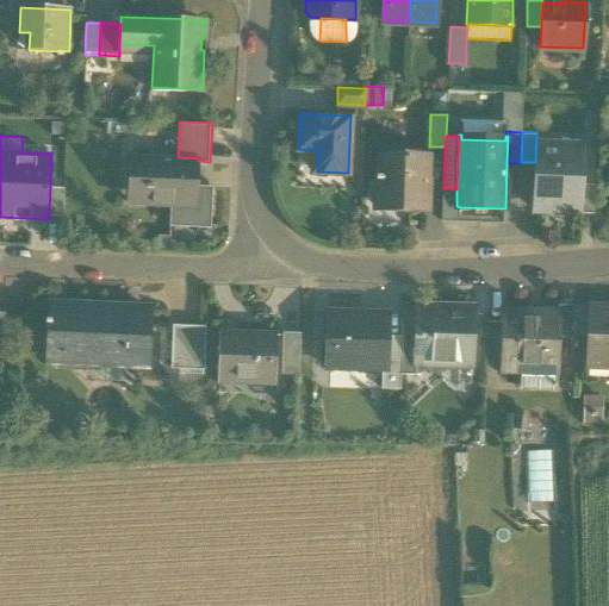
[(580,208),(582,182),(582,179),(582,175),(579,173),(578,170),(583,167),(584,147),(572,147),(572,142),(536,141),(535,162),(533,207),(538,202),(546,210),(551,205),(555,207),(580,208)]
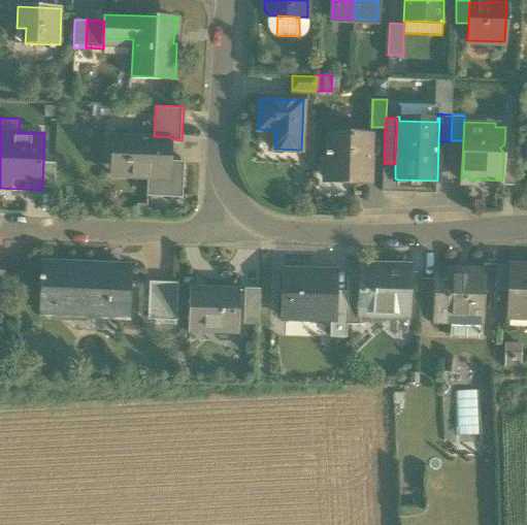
[(330,176),(370,177),(372,134),(329,133),(328,152),(327,152),(327,155),(331,155),(330,176)]
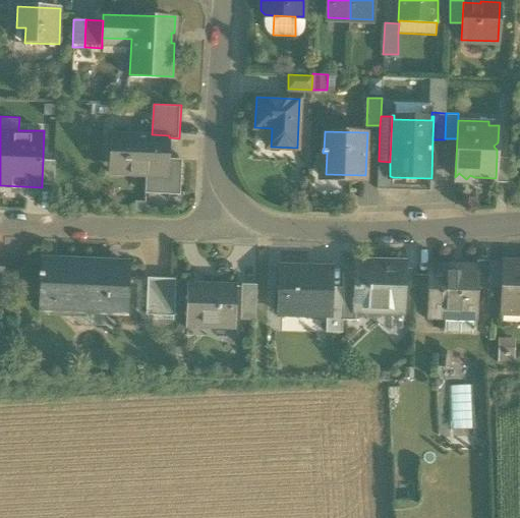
[(146,191),(180,193),(181,158),(168,158),(169,137),(169,135),(152,134),(113,133),(111,172),(146,173),(146,191)]
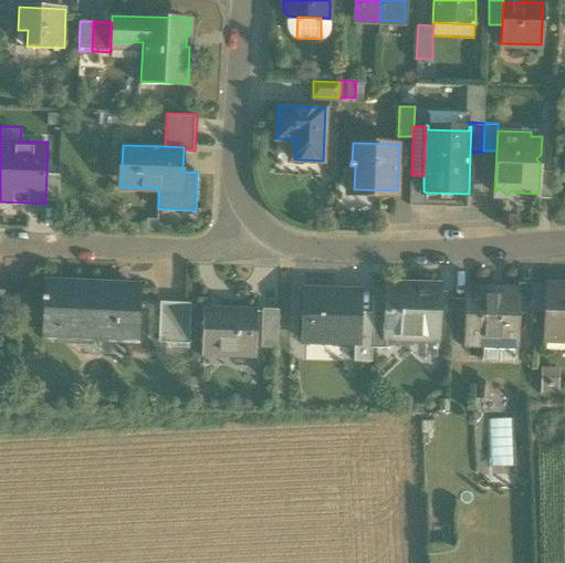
[(539,197),(552,198),(553,170),(540,169),(539,194),(539,197)]
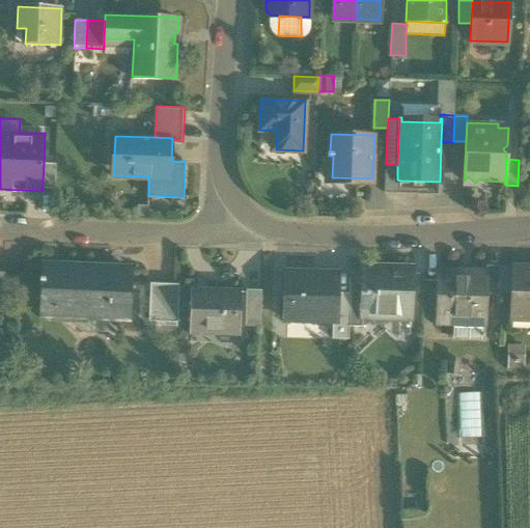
[(56,163),(44,162),(43,187),(55,188),(56,163)]
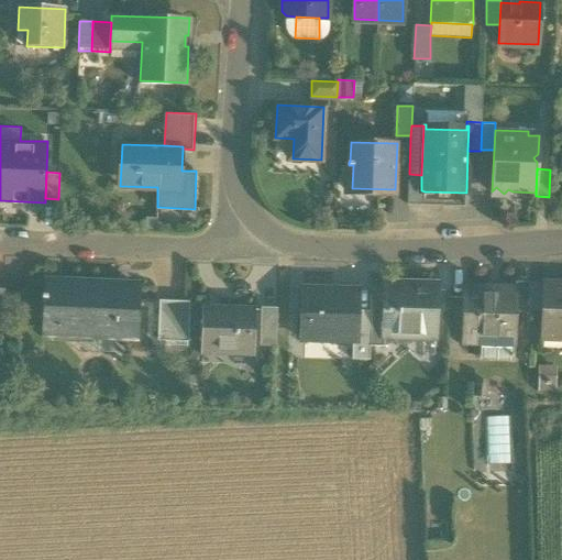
[(408,204),(423,204),(425,191),(421,190),(421,175),(409,174),(408,204)]
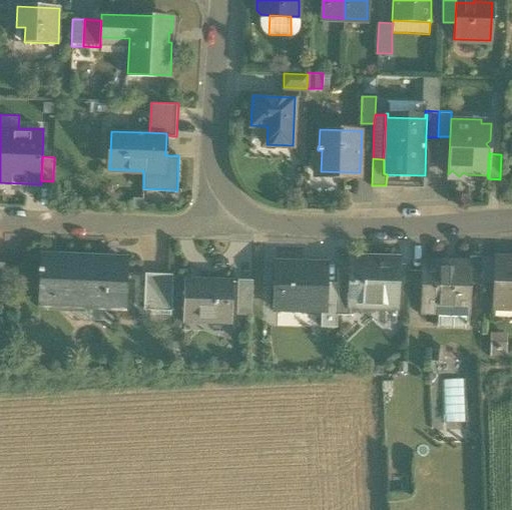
[(105,307),(124,308),(126,259),(42,255),(41,269),(38,268),(38,272),(41,272),(40,303),(73,305),(73,300),(105,301),(105,307)]
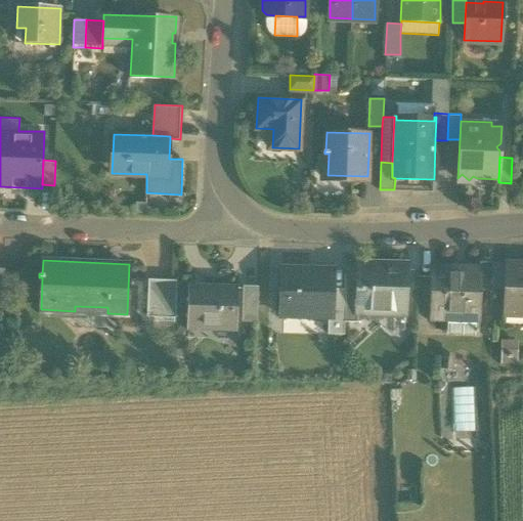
[(492,291),(492,289),(493,262),(479,262),(479,267),(479,291),(492,291)]
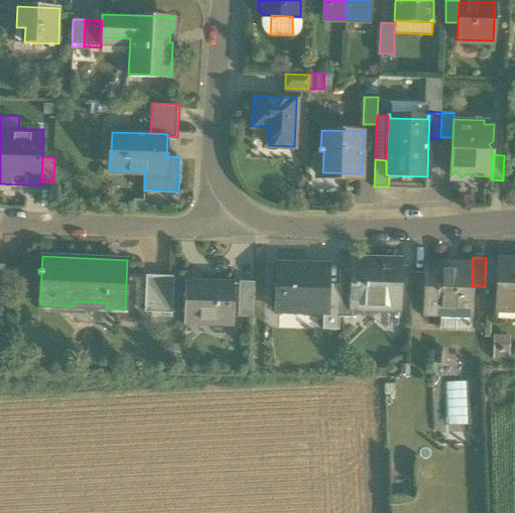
[(497,259),(486,258),(485,284),(496,285),(497,259)]
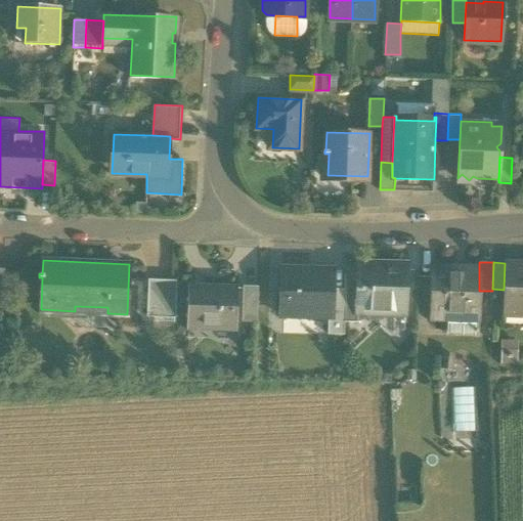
[(504,290),(504,309),(522,309),(522,263),(505,263),(504,290)]
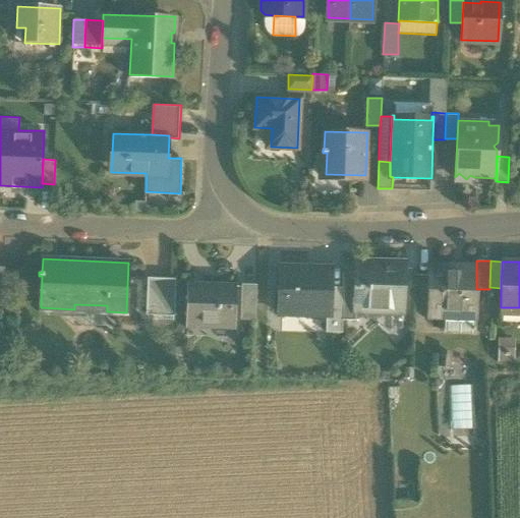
[(357,307),(404,309),(405,264),(357,263),(357,272),(356,307),(357,307)]
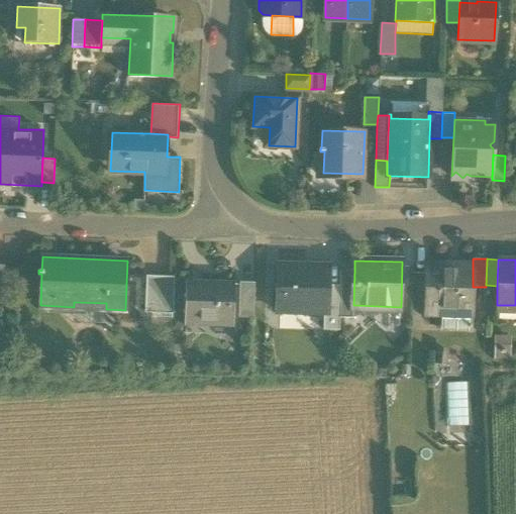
[(424,315),(440,315),(442,315),(442,310),(472,310),(473,287),(473,264),(456,263),(456,269),(425,269),(424,315)]
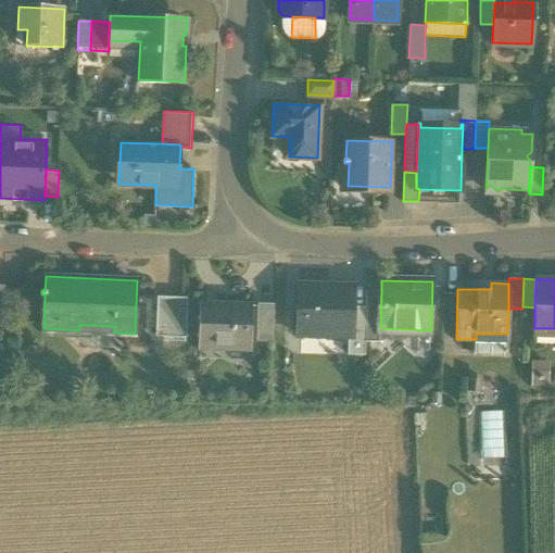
[(349,336),(353,336),(354,308),(354,287),(299,286),(298,335),(316,335),(349,336)]
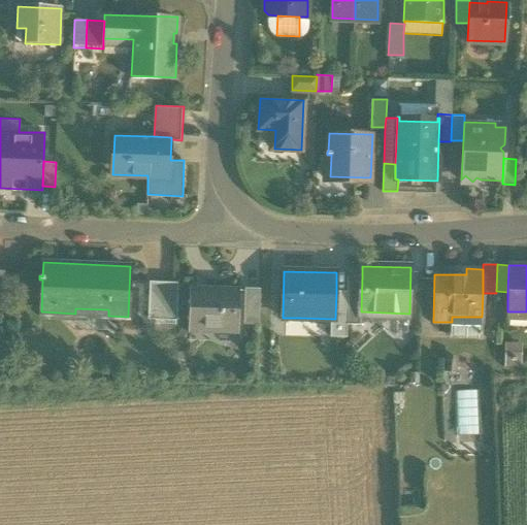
[(349,275),(348,292),(347,324),(362,325),(362,312),(361,312),(362,275),(349,275)]
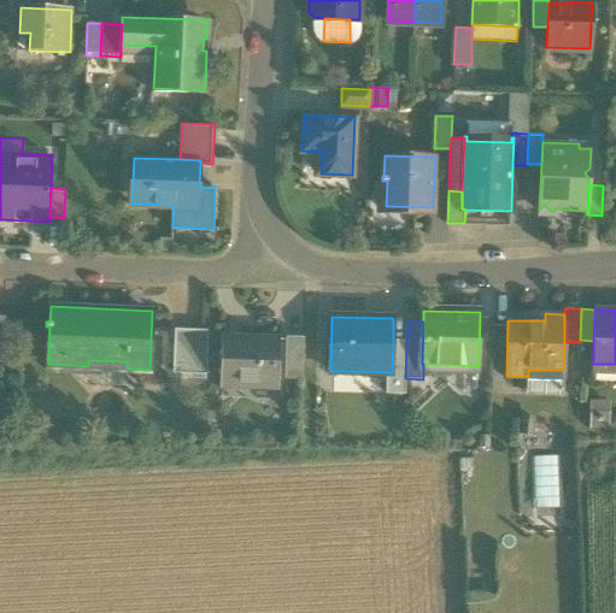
[(180,371),(206,372),(207,329),(175,328),(174,371),(180,371)]
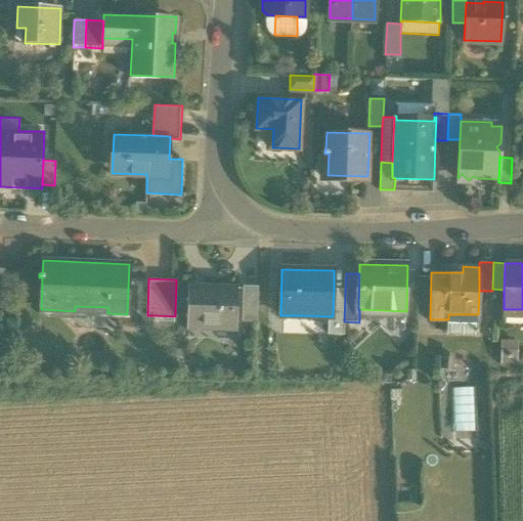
[(235,331),(236,331),(237,285),(236,285),(236,287),(210,286),(210,289),(189,288),(189,284),(188,284),(187,329),(188,329),(188,324),(235,326),(235,331)]
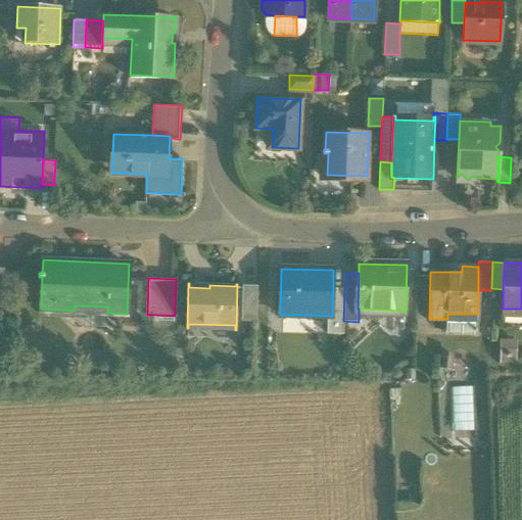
[(242,320),(256,321),(257,284),(243,284),(242,320)]
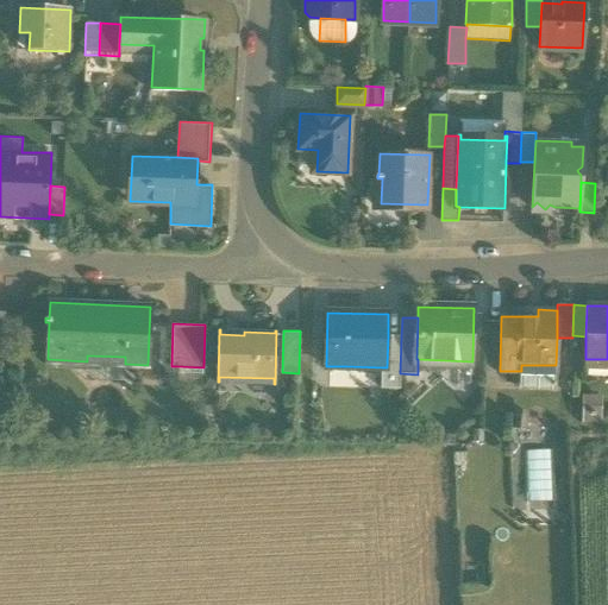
[(400,386),(400,373),(401,336),(388,336),(387,367),(382,367),(381,386),(400,386)]
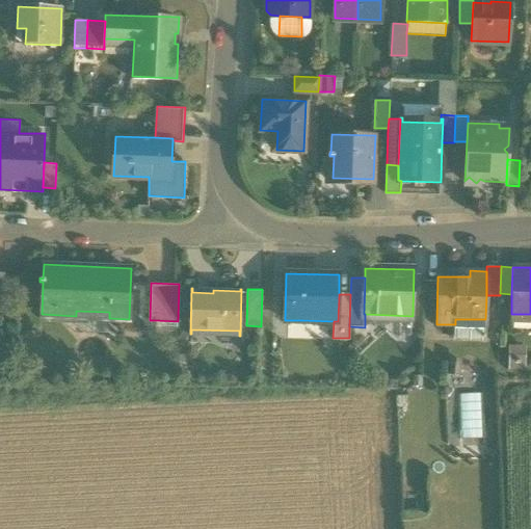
[(530,314),(511,314),(511,325),(530,326),(530,314)]
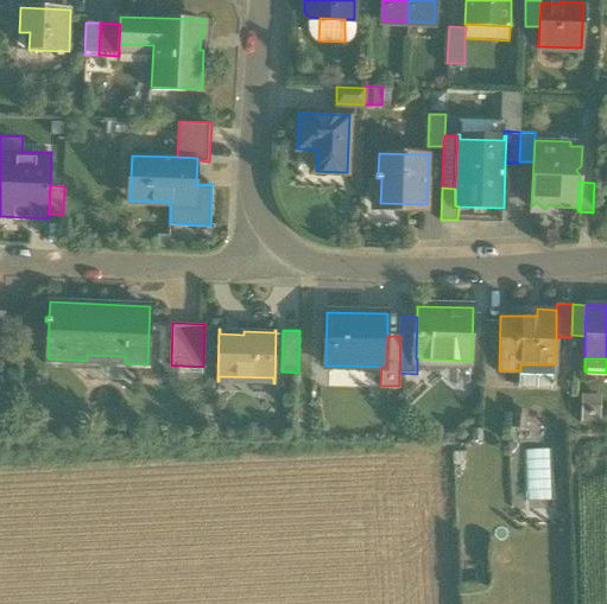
[(555,376),(555,364),(520,364),(520,370),(518,370),(518,376),(555,376)]
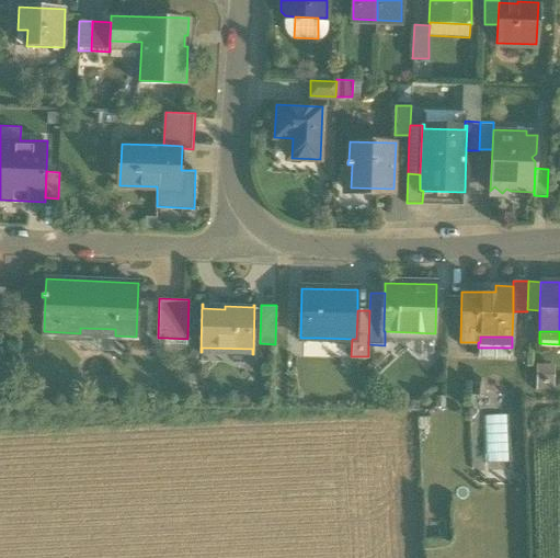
[(187,351),(187,339),(163,338),(163,350),(187,351)]
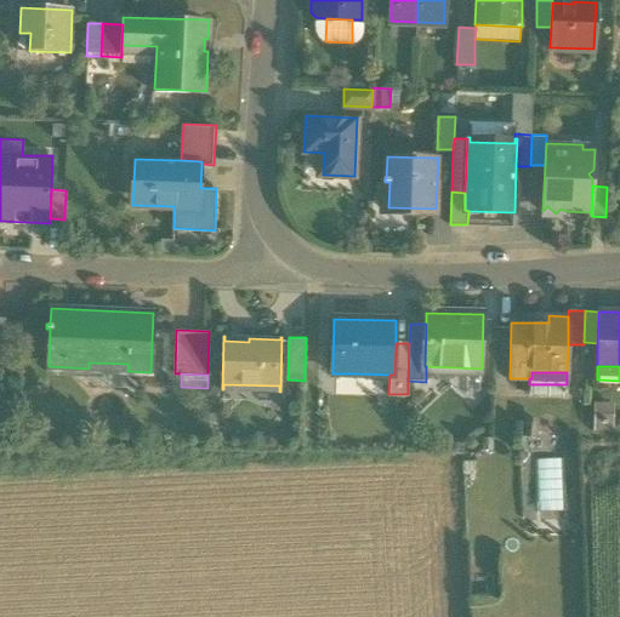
[(613,401),(595,401),(593,429),(613,429),(613,401)]
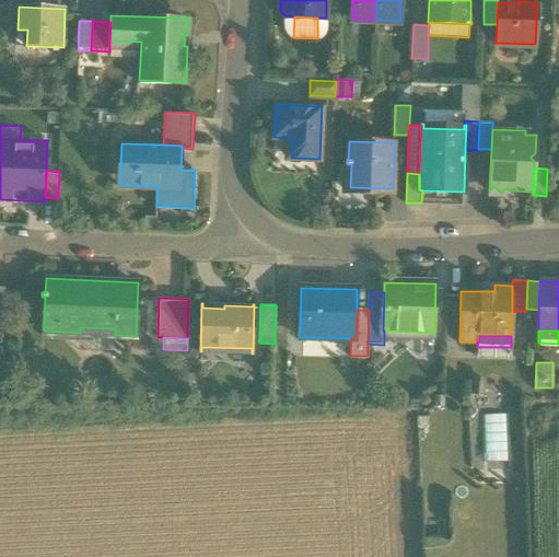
[(485,410),(487,466),(512,465),(510,410),(485,410)]
